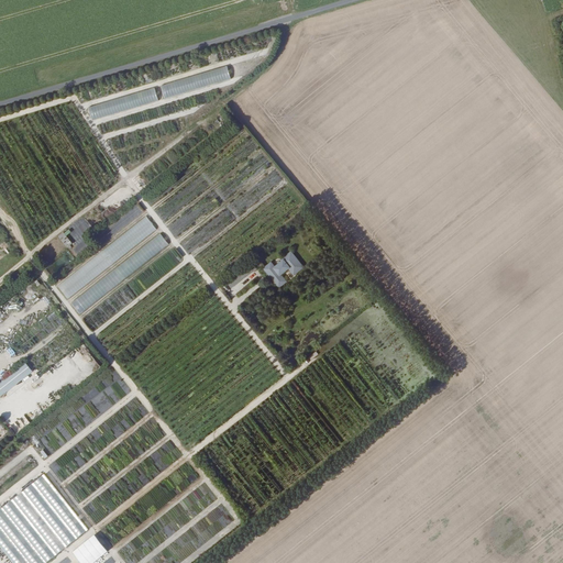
[(233,57),(234,63),(269,54),(266,43),(261,44),(262,51),(233,57)]
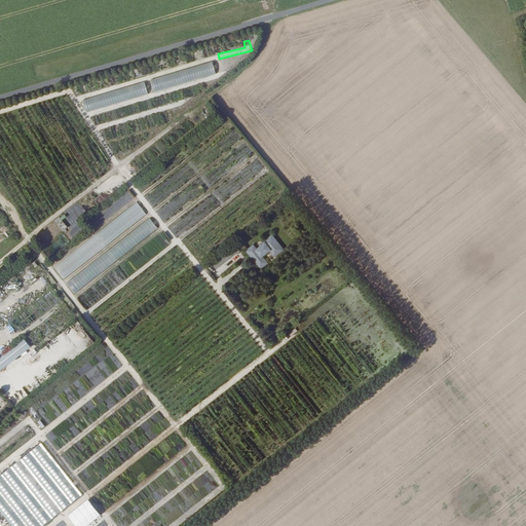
[(205,46),(207,57),(214,55),(213,46),(205,46)]
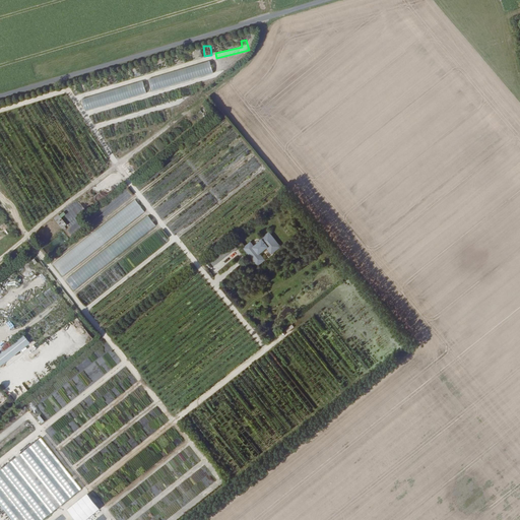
[(61,229),(66,224),(61,217),(65,214),(63,211),(53,218),(61,229)]
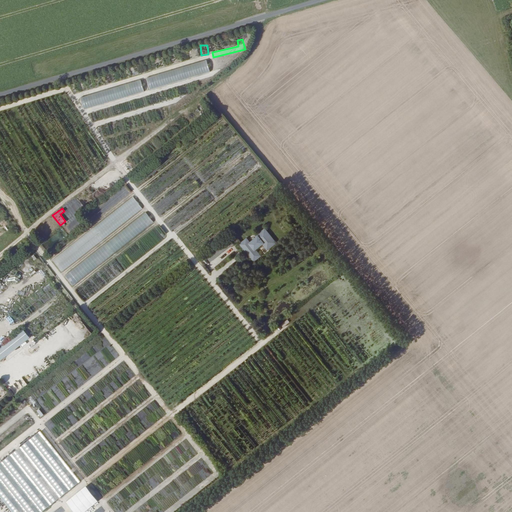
[(266,251),(276,244),(265,229),(248,241),(246,238),(238,244),(252,262),(260,256),(255,249),(262,245),(266,251)]
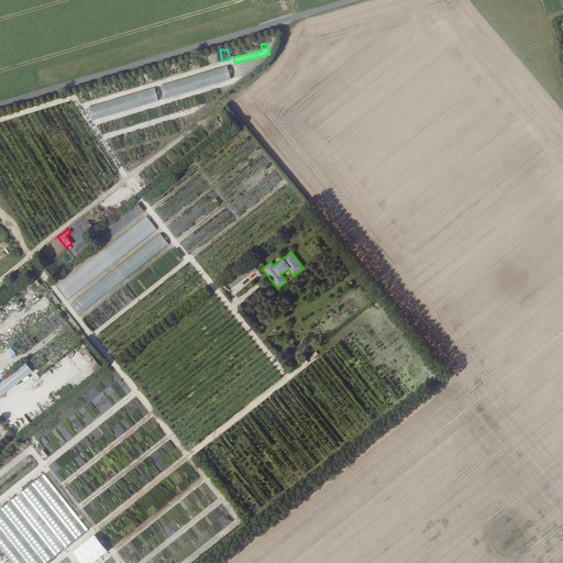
[(236,291),(255,276),(251,273),(256,268),(250,261),(225,283),(231,289),(233,287),(236,291)]
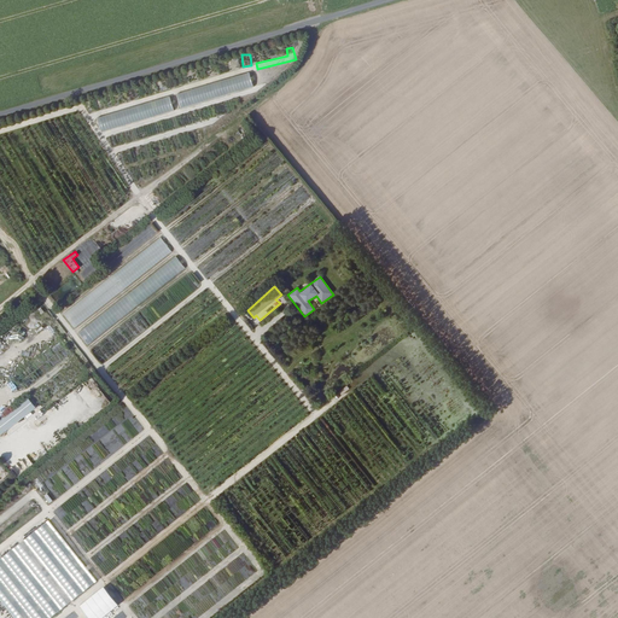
[(401,348),(412,339),(408,336),(398,345),(401,348)]
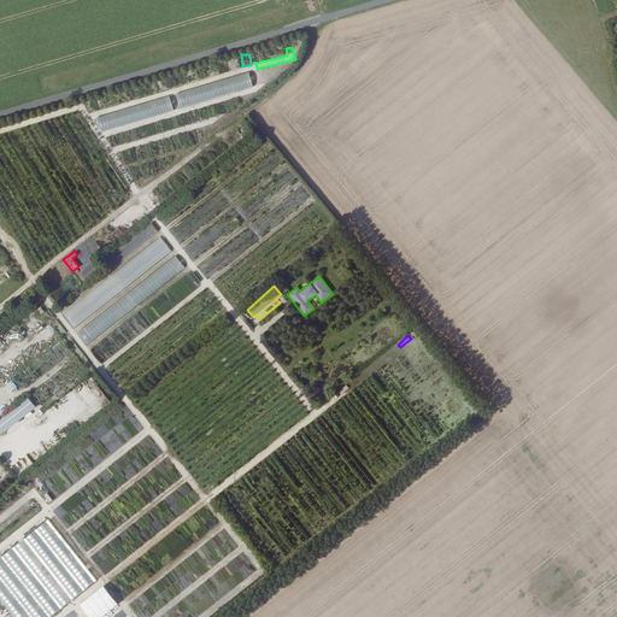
[(36,394),(1,422),(9,432),(45,404),(36,394)]
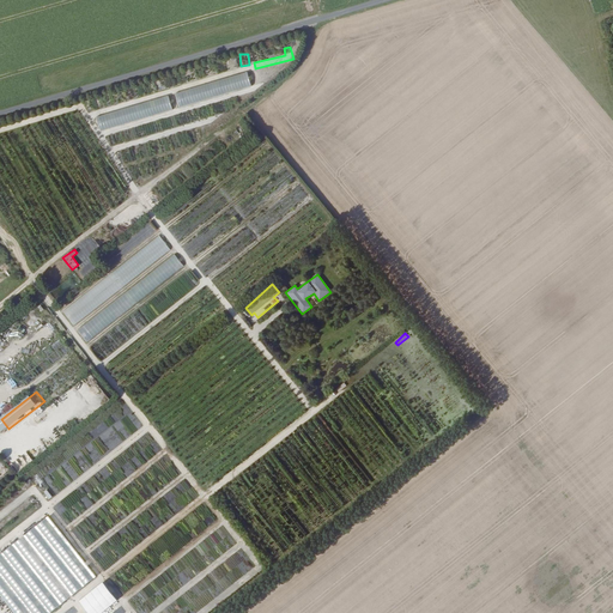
[(73,521),(78,516),(71,508),(65,511),(73,521)]
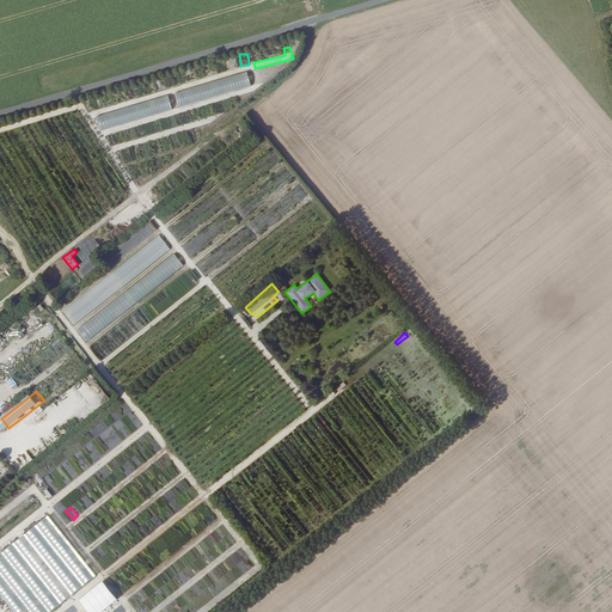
[(49,515),(0,551),(0,595),(12,611),(48,611),(96,577),(49,515)]
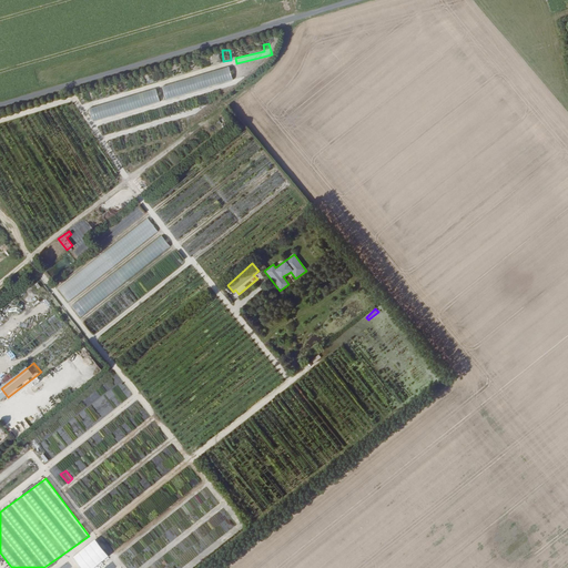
[(110,545),(114,551),(128,540),(122,535),(110,545)]
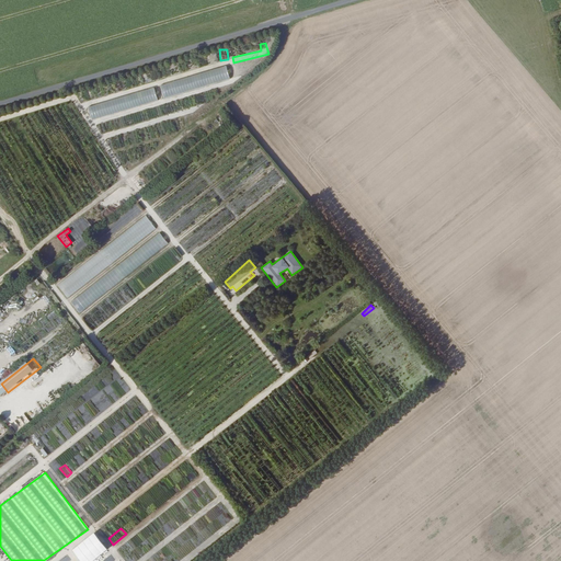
[(79,560),(91,560),(106,550),(93,533),(70,550),(79,560)]
